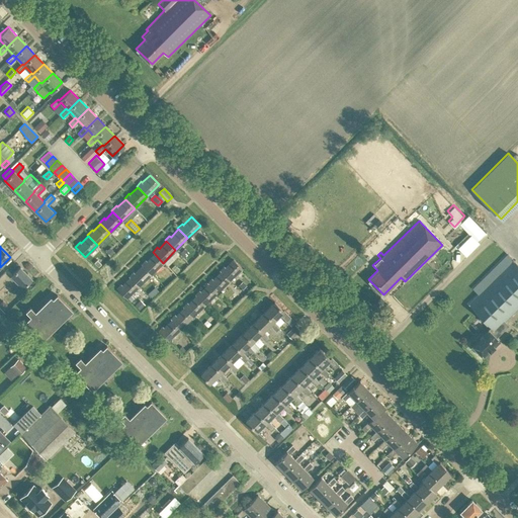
[(184,257),(188,252),(184,248),(179,253),(184,257)]
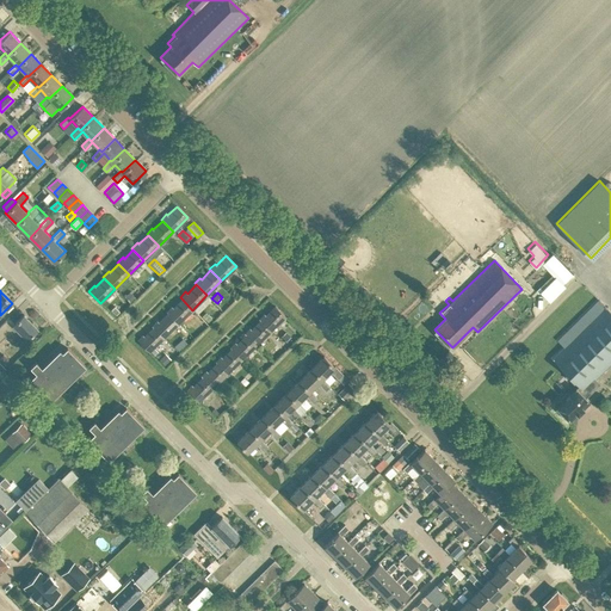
[(178,323),(192,310),(181,298),(172,308),(171,307),(166,312),(167,313),(178,323)]
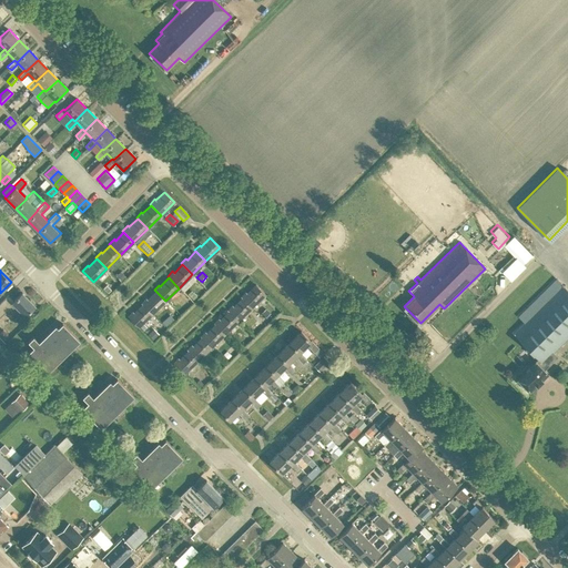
[(567,336),(567,290),(557,279),(518,316),(525,323),(514,333),(538,357),(534,361),(534,359),(527,366),(526,365),(521,369),(523,371),(516,377),(524,385),(523,385),(523,386),(523,387),(524,388),(525,389),(526,391),(527,389),(528,389),(529,391),(536,385),(537,386),(548,375),(543,369),(547,366),(543,362),(567,336)]
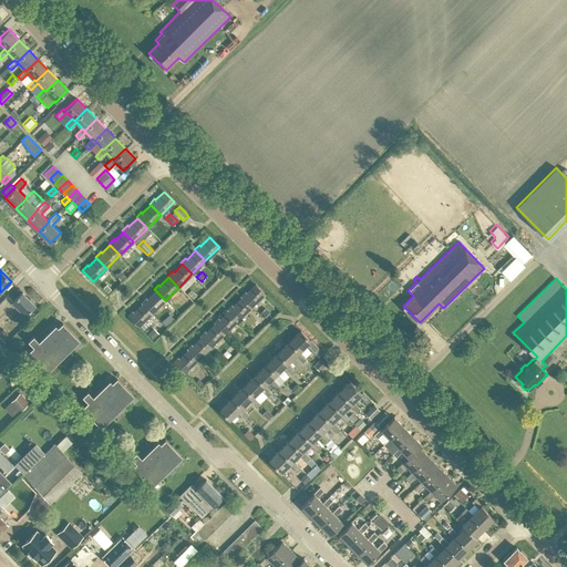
[(250,307),(265,294),(255,284),(246,292),(245,290),(239,296),(240,297),(250,307)]
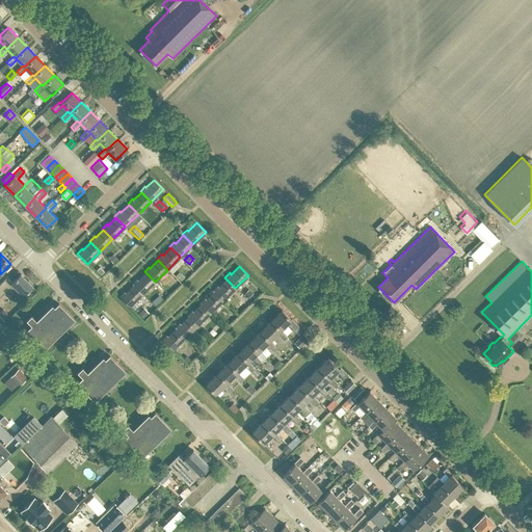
[(179,271),(176,274),(181,281),(185,276),(179,271)]
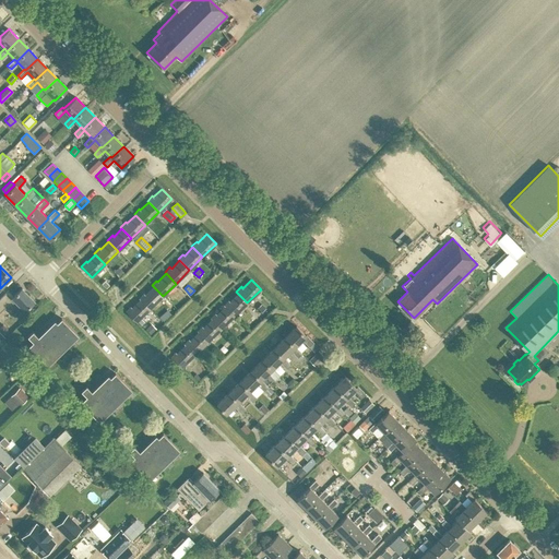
[(150,309),(163,296),(153,286),(144,294),(143,293),(139,298),(140,299),(150,309)]
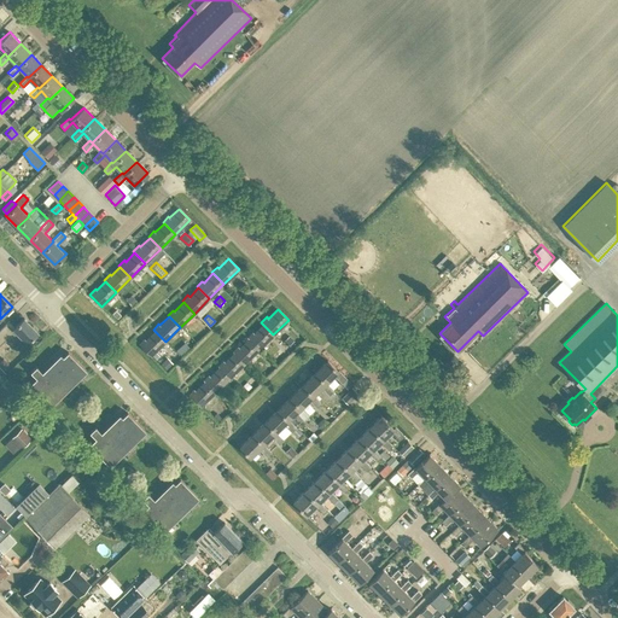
[(27,343),(38,332),(24,318),(15,326),(9,320),(0,328),(0,343),(6,338),(9,340),(17,332),(27,343)]
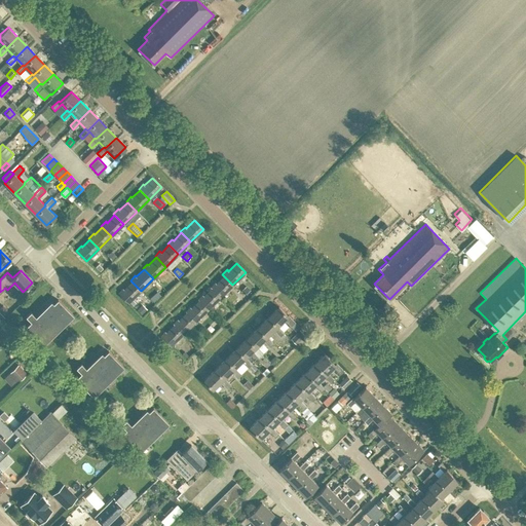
[(220,297),(232,285),(223,275),(216,283),(215,282),(210,287),(211,288),(220,297)]
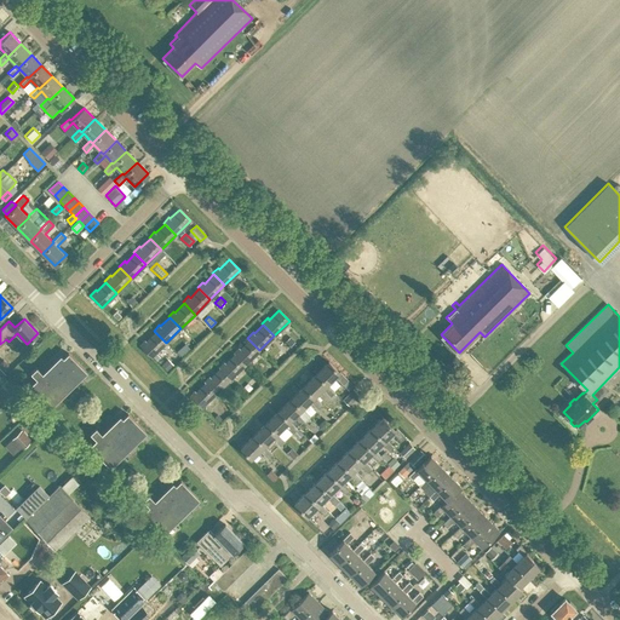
[(151,357),(166,343),(155,332),(145,340),(144,339),(138,345),(151,357)]
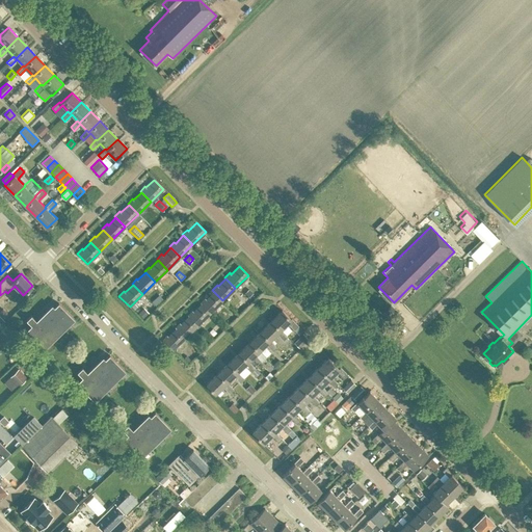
[(210,313),(222,300),(213,291),(206,298),(205,297),(200,302),(201,303),(210,313)]
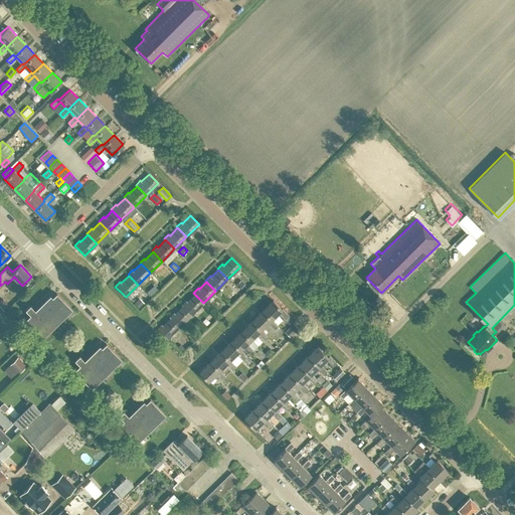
[(52,297),(26,322),(42,338),(71,309),(56,293),(52,297)]
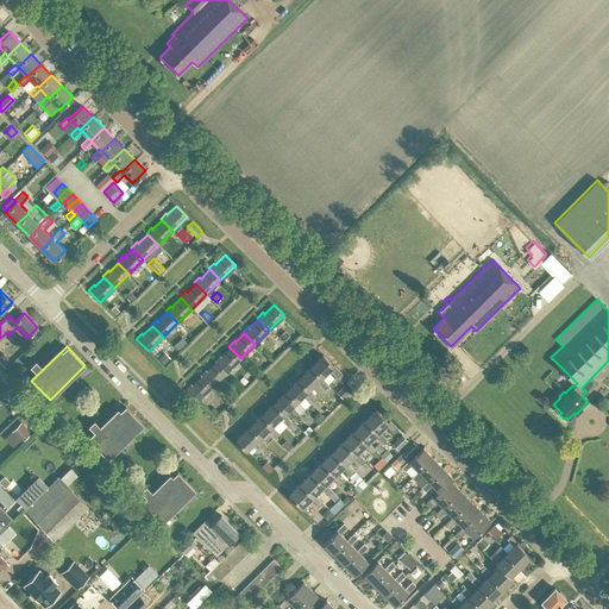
[(226,372),(240,358),(230,347),(221,357),(219,355),(214,360),(215,362),(226,372)]
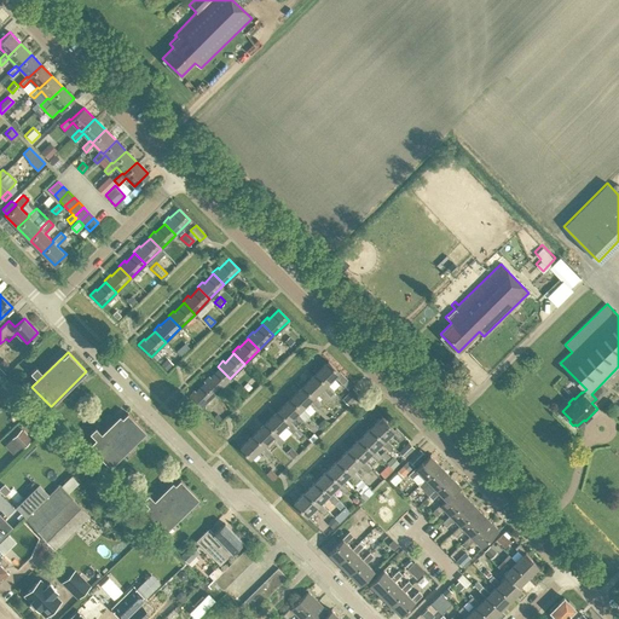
[(167,370),(173,363),(168,358),(162,364),(167,370)]
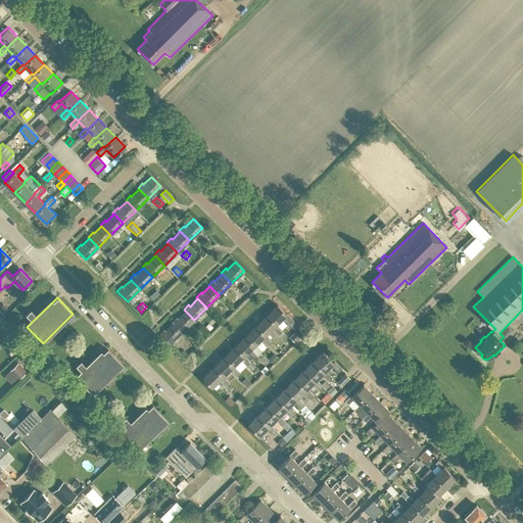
[(282,318),(288,324),(293,320),(286,313),(286,314),(277,304),(267,315),(275,325),(276,324),(282,318)]
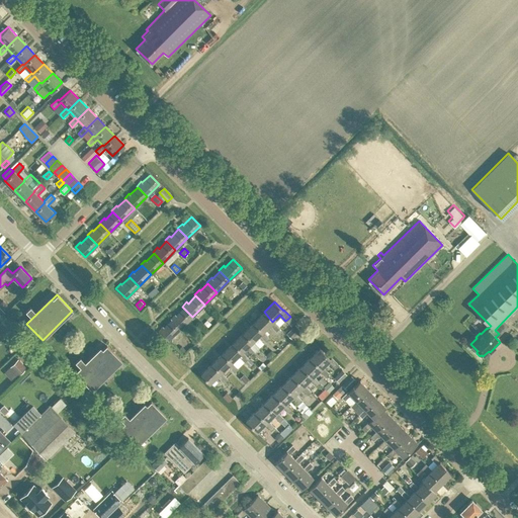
[(29,307),(24,312),(30,317),(35,312),(30,308),(29,307)]
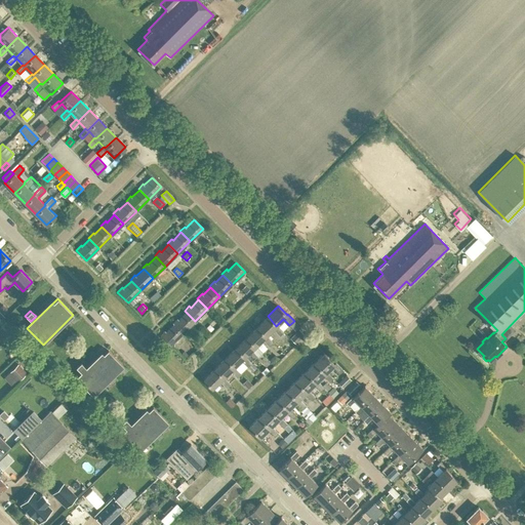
[(183,333),(195,321),(186,312),(178,319),(176,318),(172,323),(173,324),(183,333)]
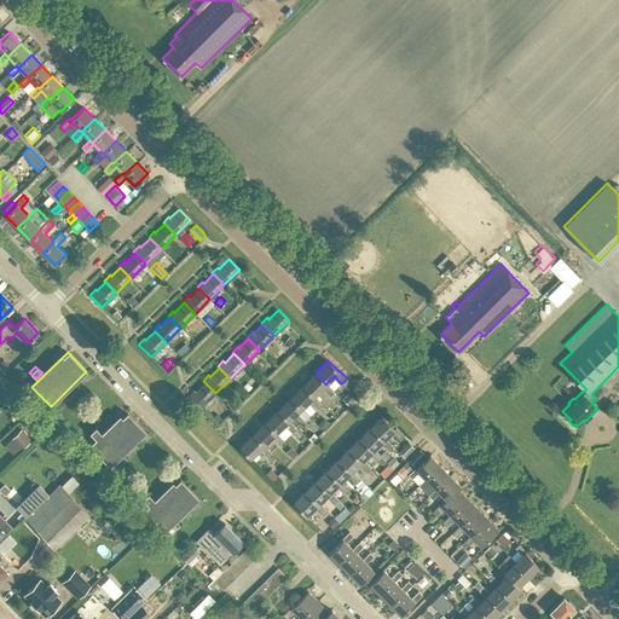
[(259,372),(264,379),(268,372),(264,368),(259,372)]
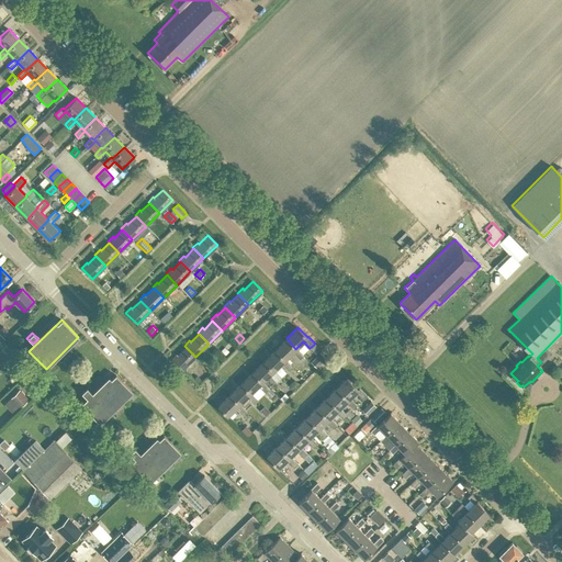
[(303,355),(296,348),(295,349),(287,338),(274,350),(284,360),(284,359),(292,352),(299,359),(303,355)]
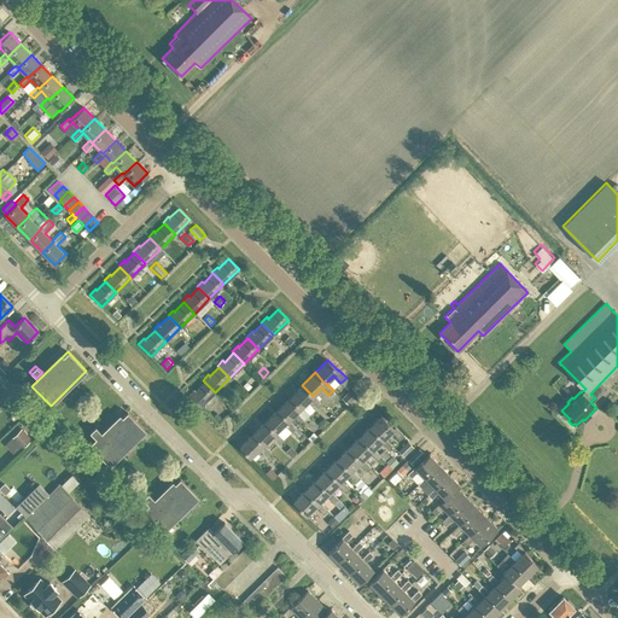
[(200,407),(215,392),(204,382),(194,390),(193,389),(188,395),(200,407)]
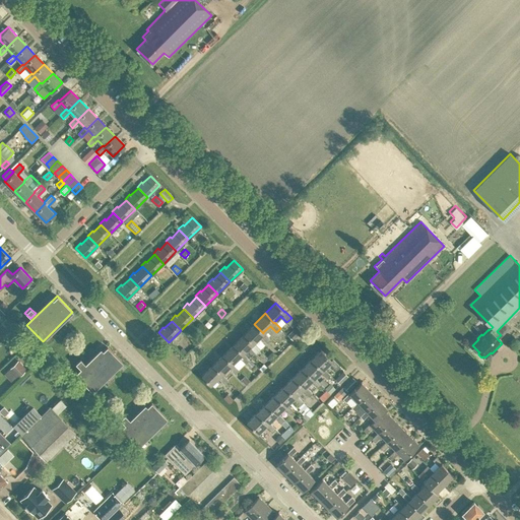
[(270,339),(263,332),(263,333),(254,324),(244,334),(253,343),(253,342),(260,336),(266,342),(270,339)]
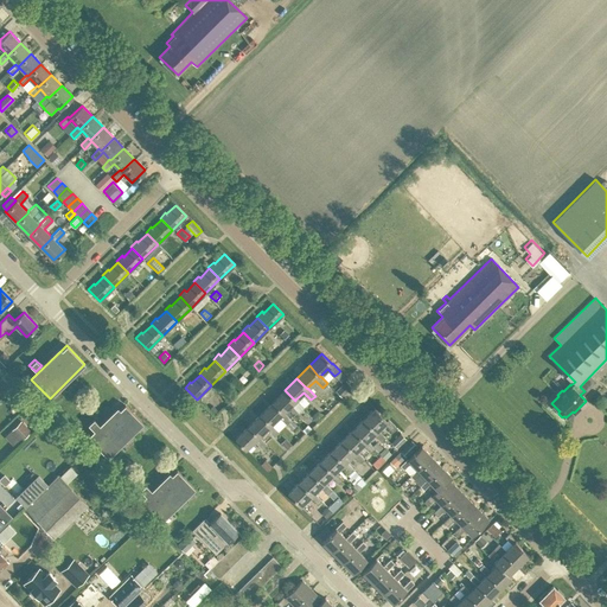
[(346,381),(336,390),(342,397),(352,387),(346,381)]
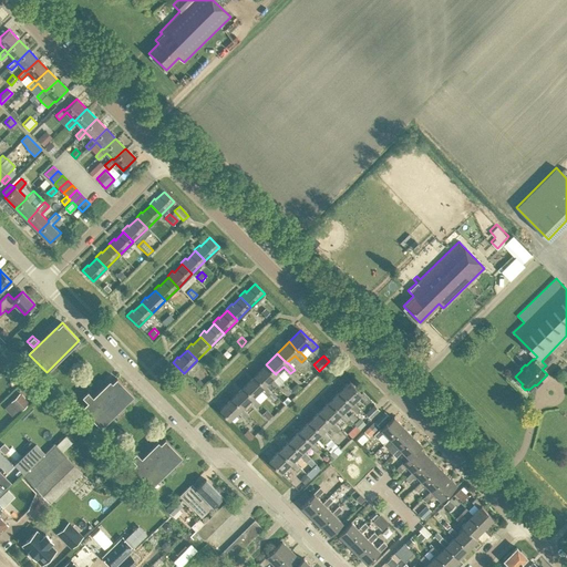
[(282,381),(276,373),(276,374),(266,364),(254,375),(264,385),(265,385),(271,378),(278,385),(282,381)]
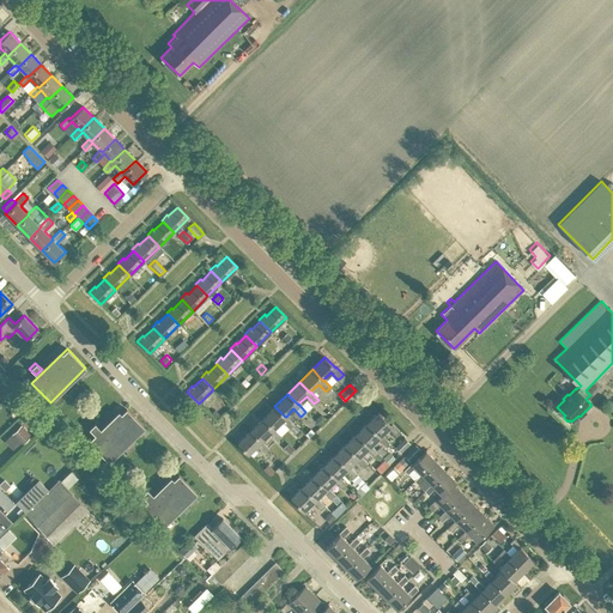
[(293,424),(286,417),(285,417),(274,406),(262,418),(273,429),(281,420),(289,429),(293,424)]
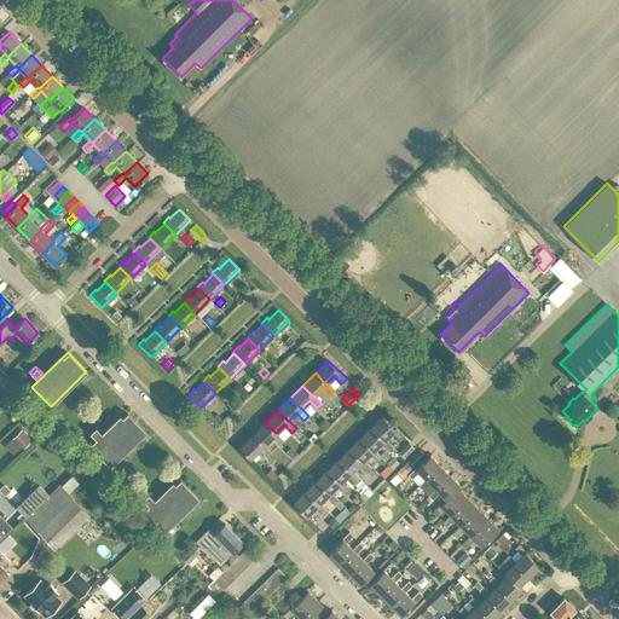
[(90,450),(85,453),(108,476),(111,474),(114,470),(110,466),(145,432),(127,412),(122,417),(91,447),(90,450)]
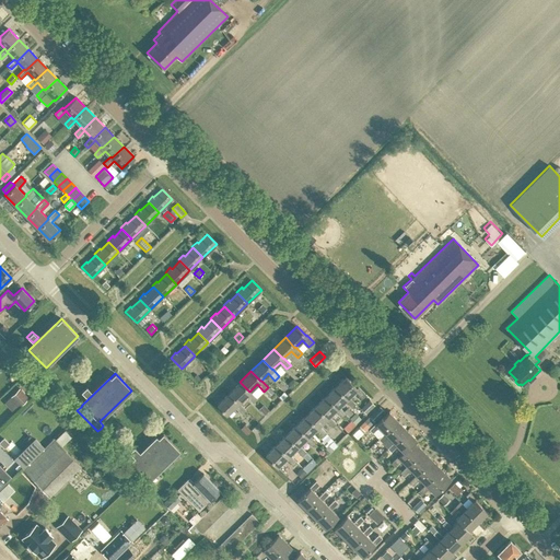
[(361,398),(365,394),(358,386),(357,388),(345,376),(335,386),(347,398),(348,397),(354,391),(361,398)]
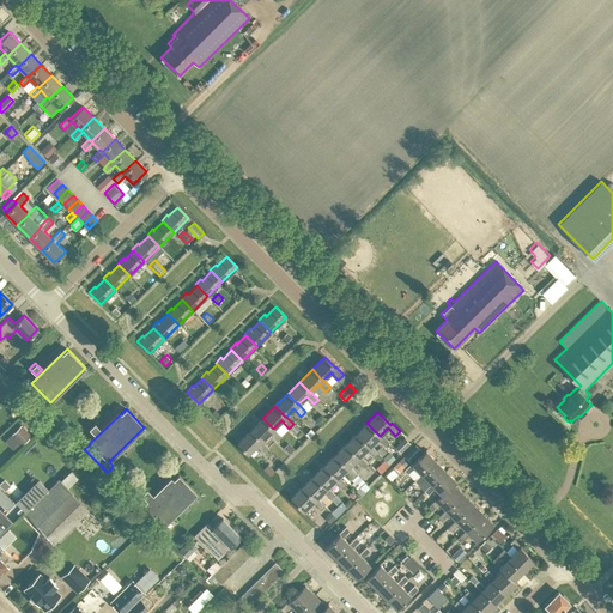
[(320,426),(327,419),(321,413),(314,422),(320,426)]
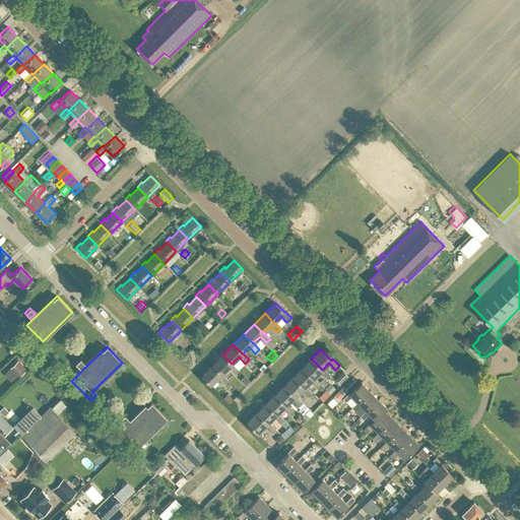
[(238,370),(232,364),(222,354),(211,365),(220,374),(221,374),(228,368),(234,374),(238,370)]
